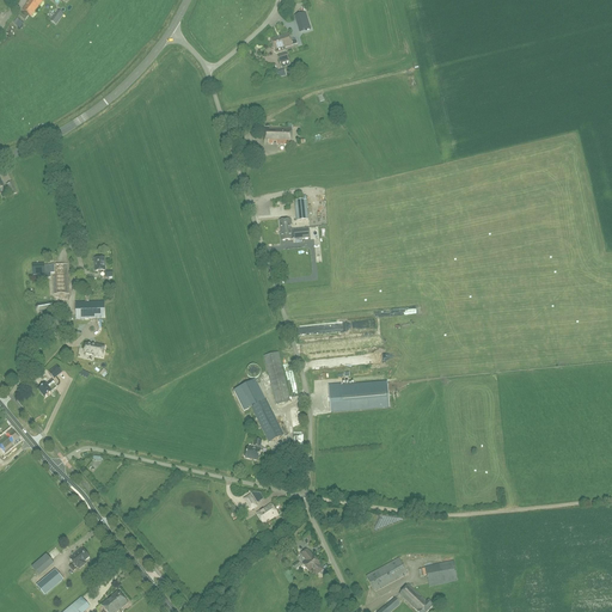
[(31,17),(43,0),(30,0),(22,11),(31,17)]
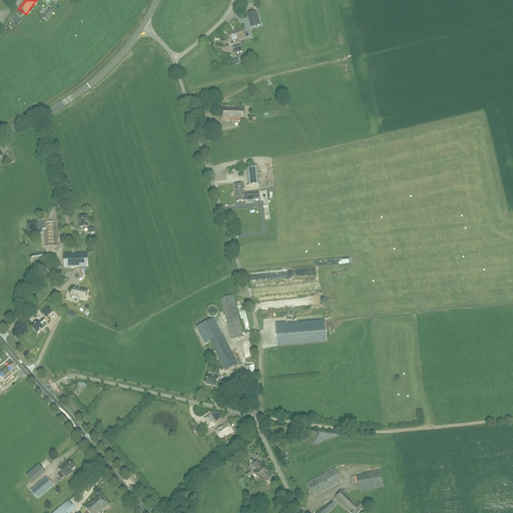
[(47,21),(53,12),(48,9),(42,18),(47,21)]
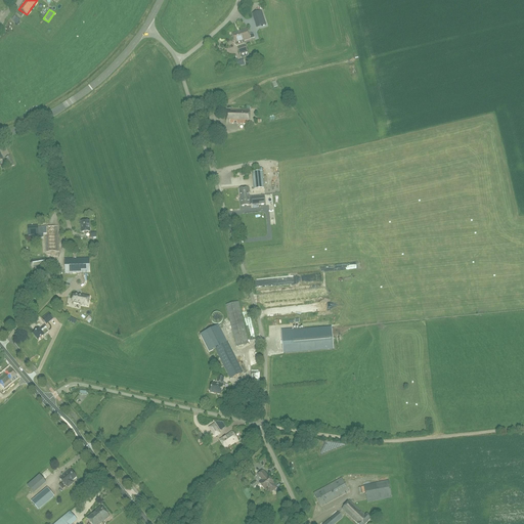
[(266,27),(261,11),(252,14),(258,30),(266,27)]
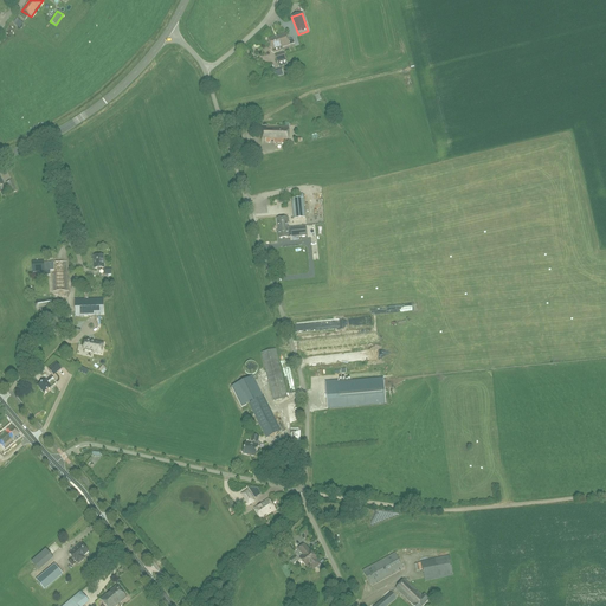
[(18,17),(14,23),(23,27),(26,23),(18,17)]
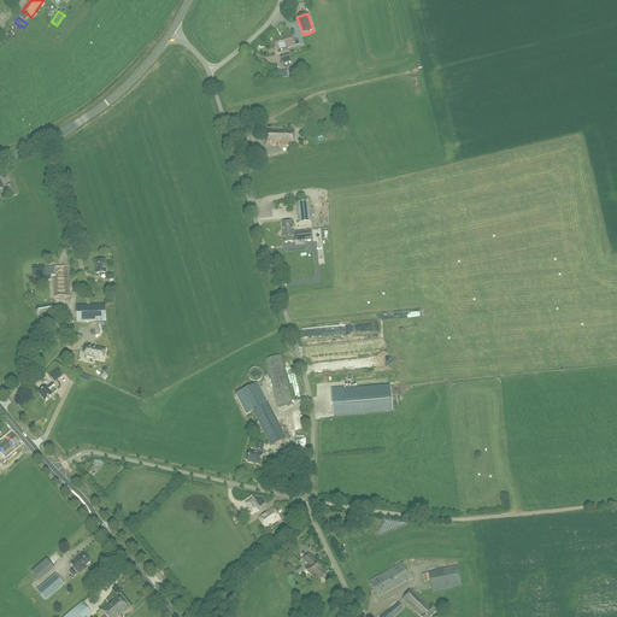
[(287,48),(295,46),(300,45),(299,40),(293,41),(292,35),(283,37),(287,48)]
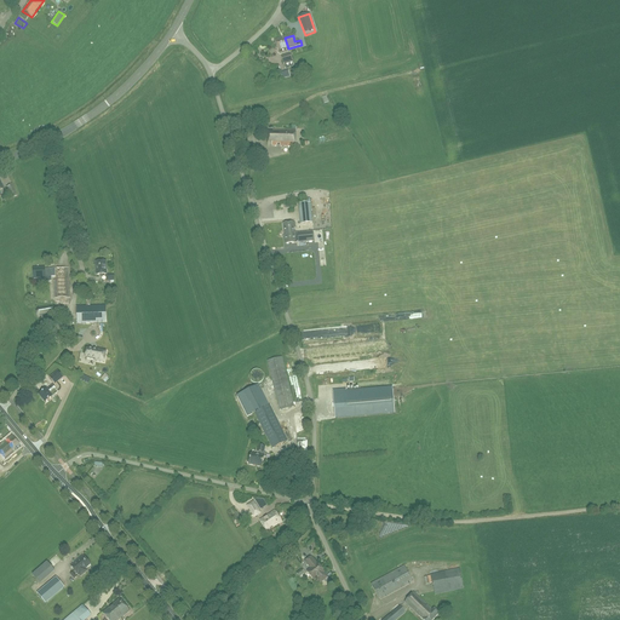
[(290,51),(288,49),(285,38),(274,40),(279,53),(280,55),(290,51)]
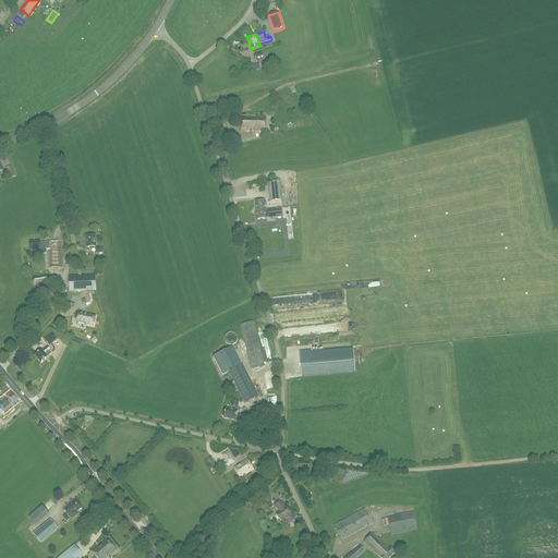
[(265,60),(262,51),(261,48),(253,51),(256,62),(265,60)]
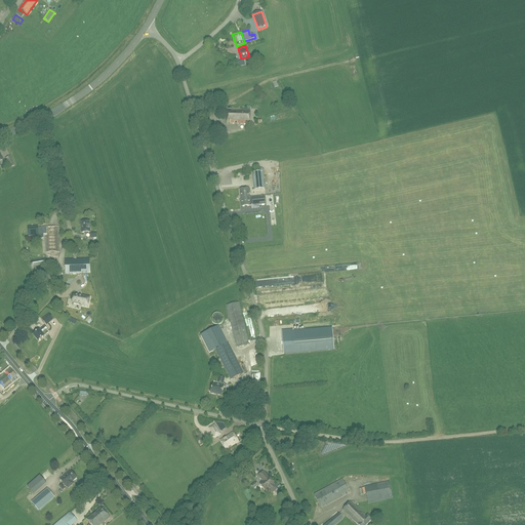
[(241,115),(241,110),(231,110),(231,111),(227,111),(227,123),(231,123),(234,124),(234,122),(237,122),(237,124),(250,124),(250,115),(245,114),(245,116),(243,116),(243,115),(241,115)]
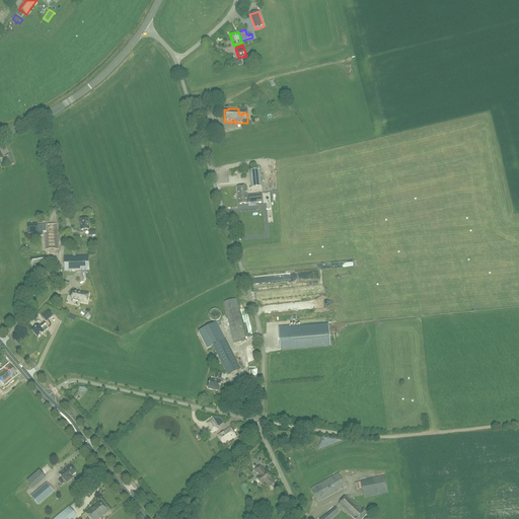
[(222,133),(222,127),(205,126),(204,131),(208,131),(208,135),(214,135),(214,133),(222,133)]
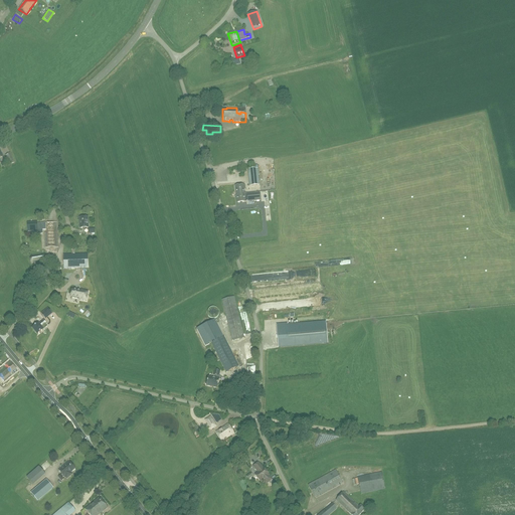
[(1,154),(0,152),(0,160),(1,163),(2,166),(8,164),(7,160),(5,161),(2,154),(1,154)]
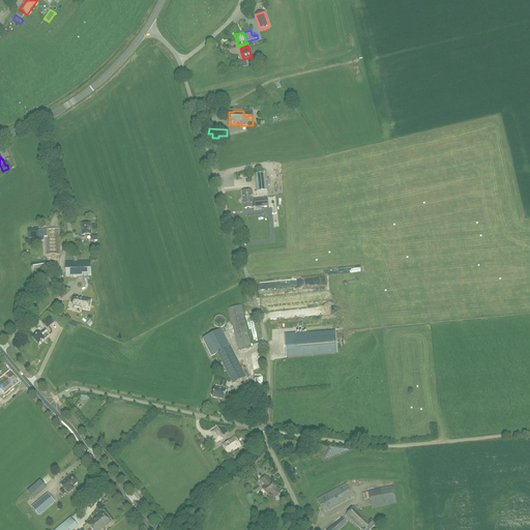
[(9,170),(15,168),(10,157),(5,159),(9,170)]
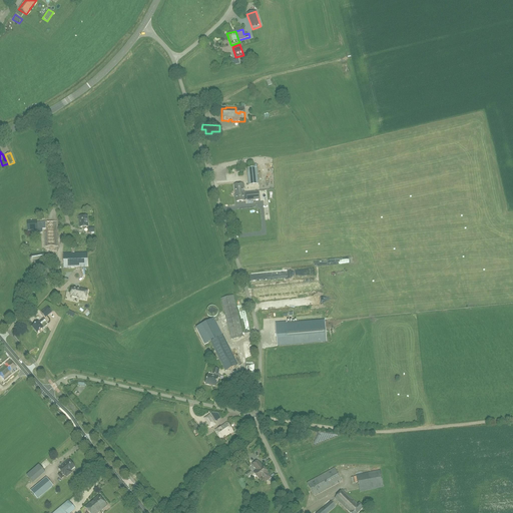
[(246,168),(248,184),(258,183),(257,167),(246,168)]
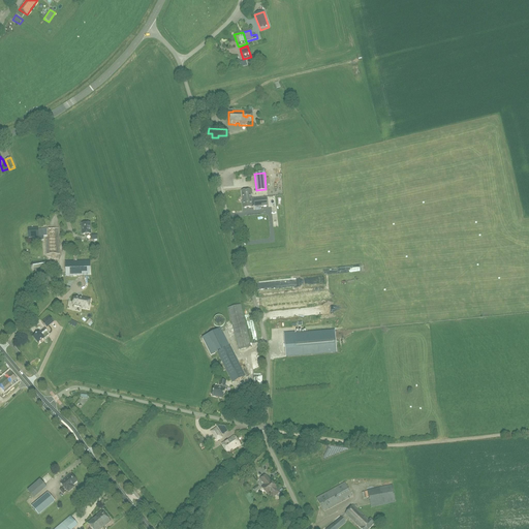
[(243,199),(251,198),(251,194),(252,194),(251,190),(242,191),(242,199),(243,199)]
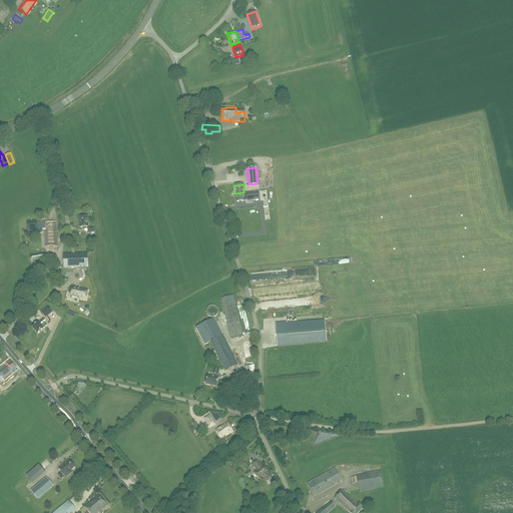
[(243,192),(235,193),(236,202),(245,201),(245,200),(246,200),(247,200),(259,199),(259,192),(244,193),(244,192),(243,192)]
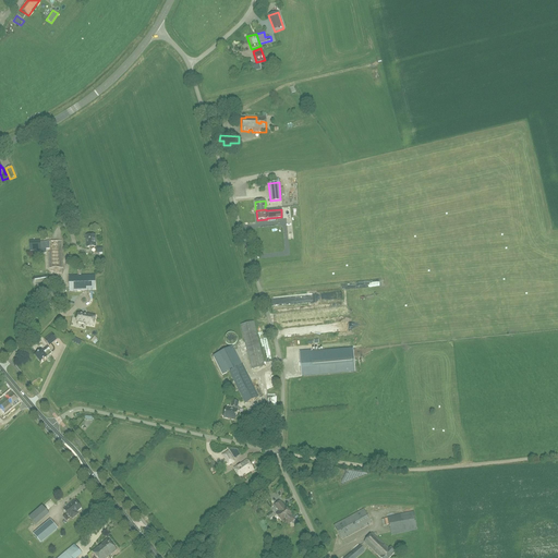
[(87,247),(96,247),(95,235),(86,235),(87,247)]
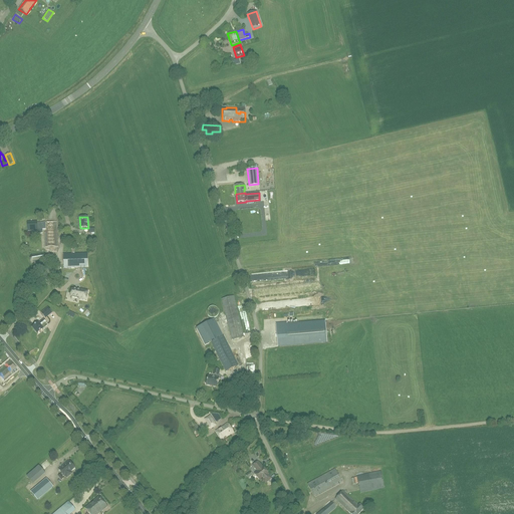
[(37,231),(37,230),(42,229),(46,229),(45,223),(41,223),(41,224),(37,224),(37,223),(28,224),(28,231),(37,231)]
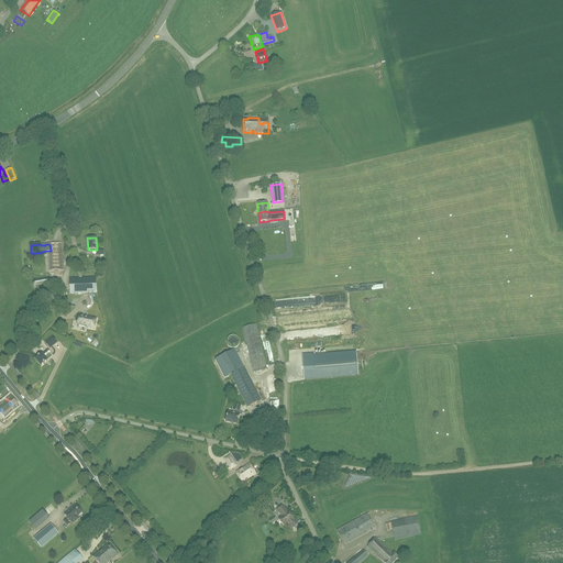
[(51,267),(62,266),(61,250),(51,250),(51,251),(51,255),(51,267)]
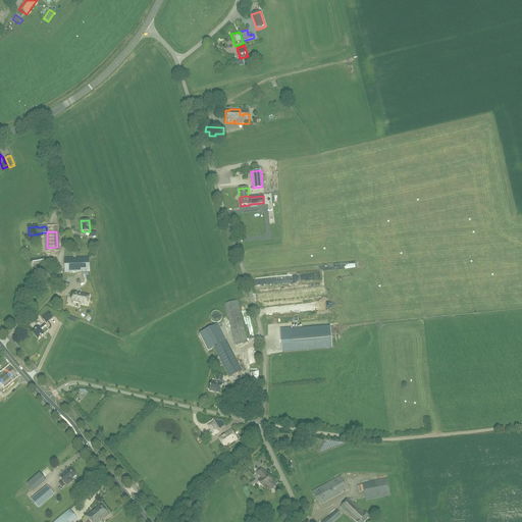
[(75,258),(75,254),(72,254),(72,258),(64,258),(65,272),(90,271),(89,257),(83,258),(83,255),(80,256),(80,258),(75,258)]
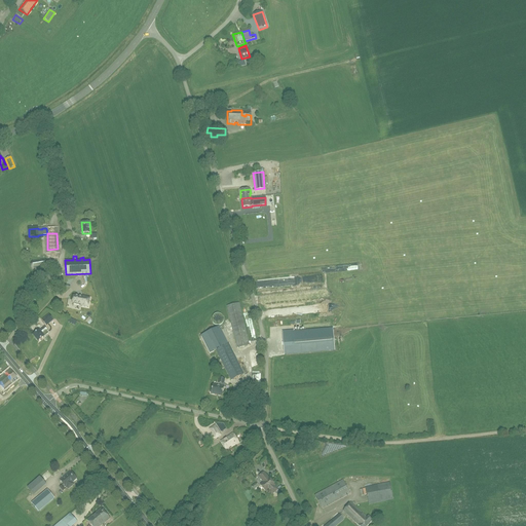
[(33,269),(46,267),(46,259),(32,261),(30,263),(31,267),(33,269)]
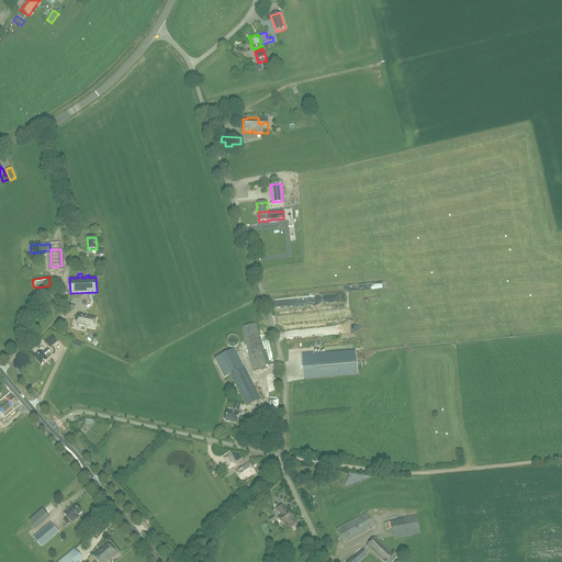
[(79,315),(77,324),(87,326),(87,327),(94,328),(97,318),(89,316),(88,317),(79,315)]
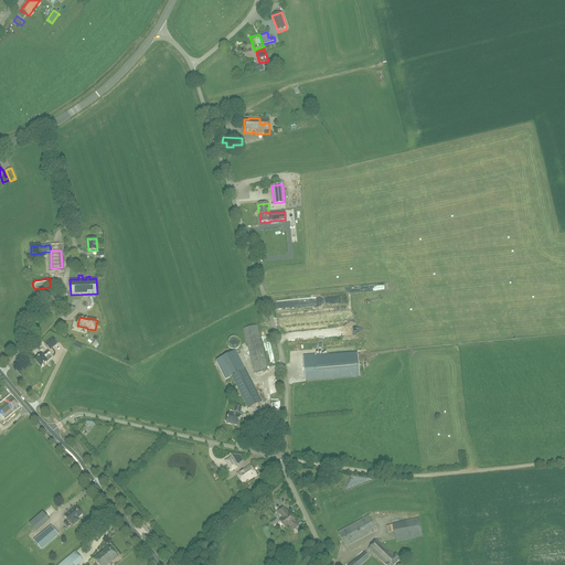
[(255,374),(268,371),(256,326),(244,329),(255,374)]
